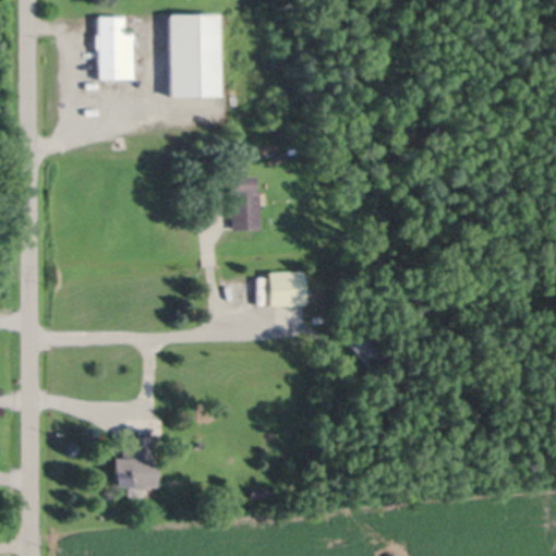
[(221,96),(171,97),(171,14),(220,14),(221,96)]
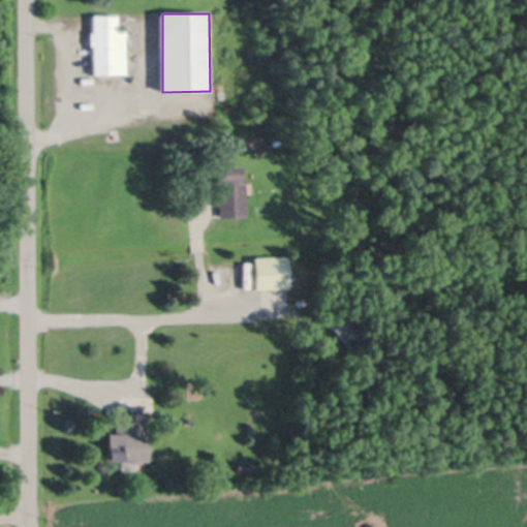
[(119,17),(119,33),(126,32),(128,74),(95,75),(94,45),(92,47),(91,34),(95,34),(94,17),(119,17)]
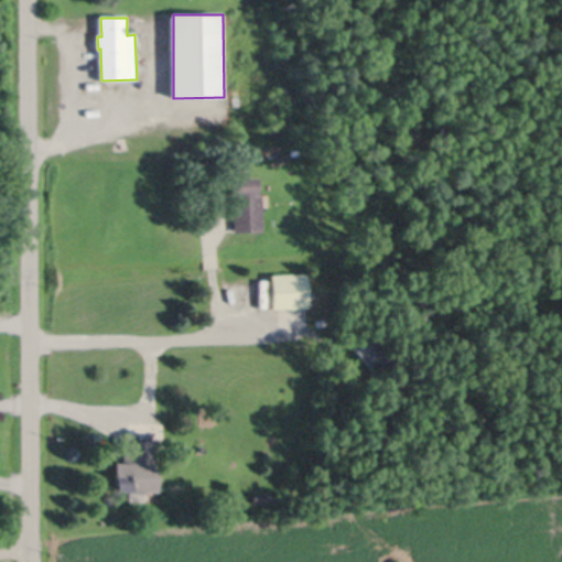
[(259,179),(259,196),(261,196),(263,231),(235,233),(233,180),(259,179)]
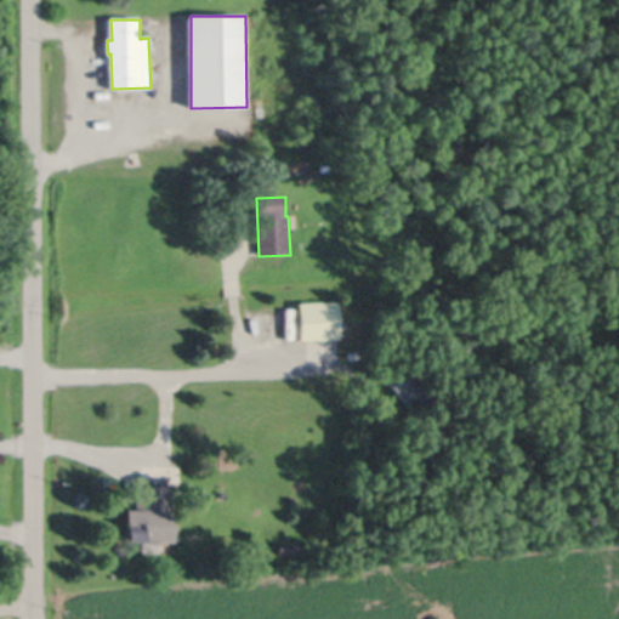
[(340,340),(301,341),(301,304),(339,304),(340,340)]
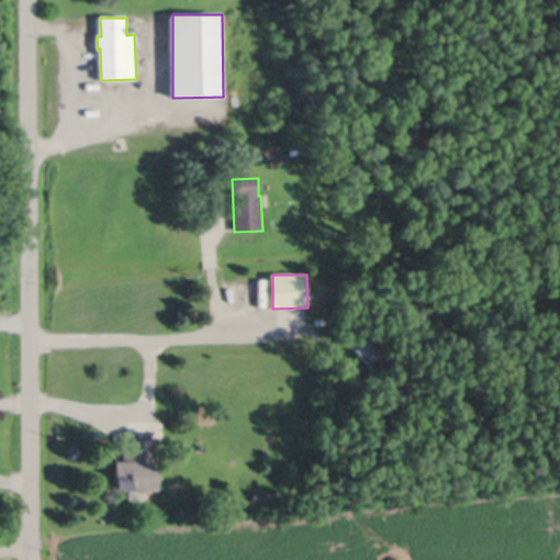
[(364,334),(350,345),(344,337),(357,326),(364,334)]
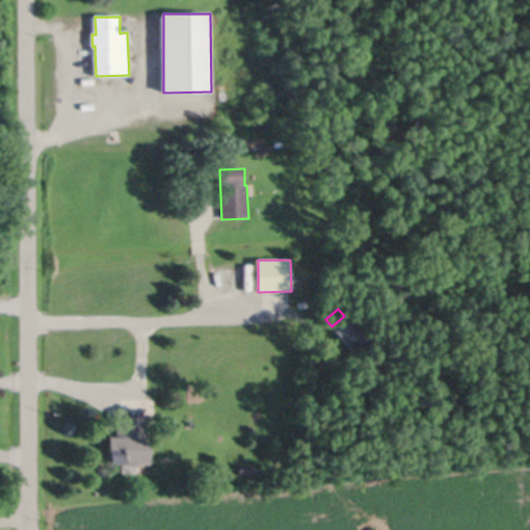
[(372,337),(356,352),(335,328),(351,314),(372,337)]
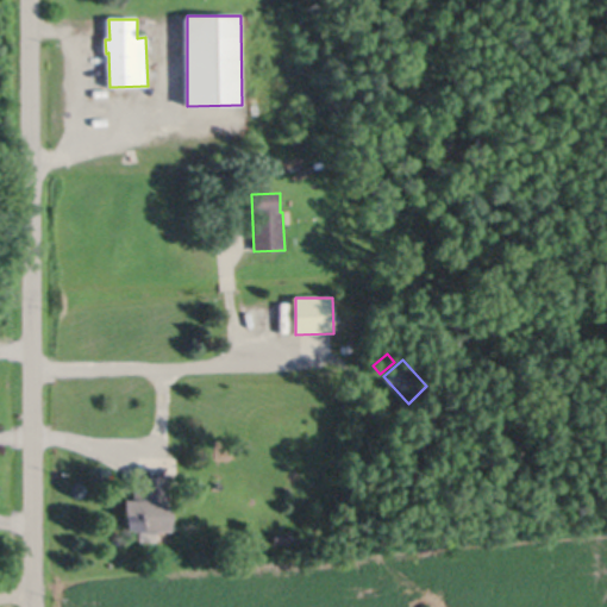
[(171,477),(170,530),(155,530),(154,540),(138,540),(138,527),(125,527),(125,500),(133,500),(135,476),(171,477)]
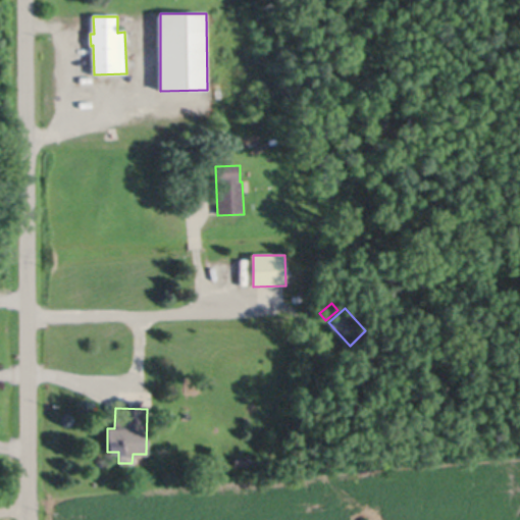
[(249,466),(239,466),(239,456),(249,456),(249,466)]
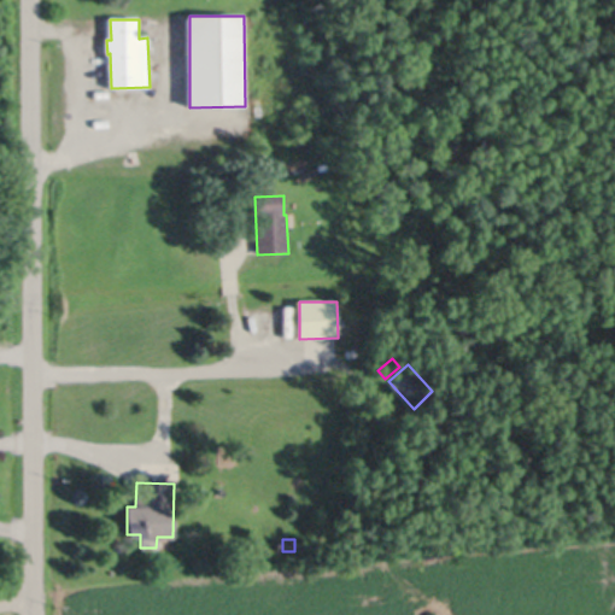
All buildings are outlined.
